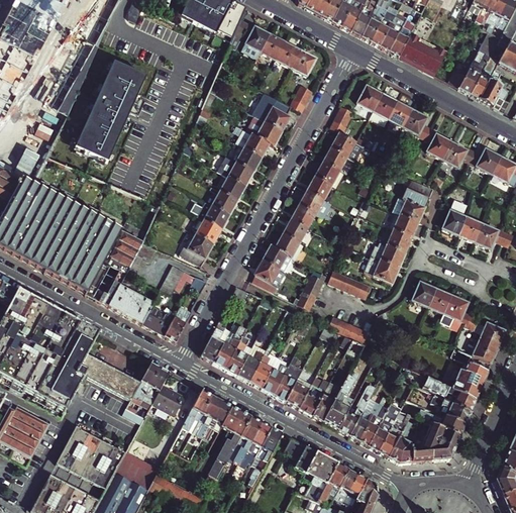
[(17,0),(17,1),(56,20),(66,0),(17,0)]
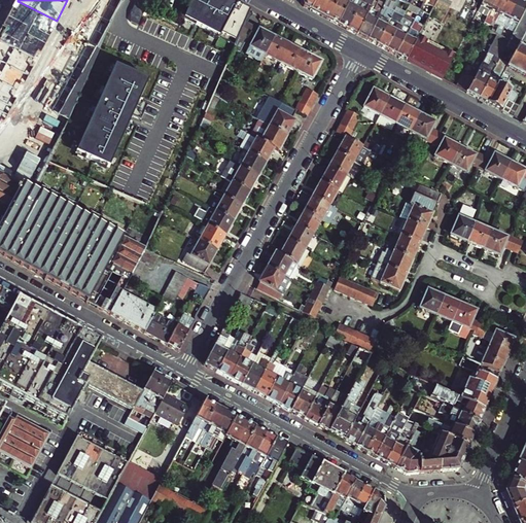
[(239,8),(249,13),(252,6),(240,0),(190,0),(184,15),(220,34),(222,30),(238,38),(243,27),(233,22),(239,8)]
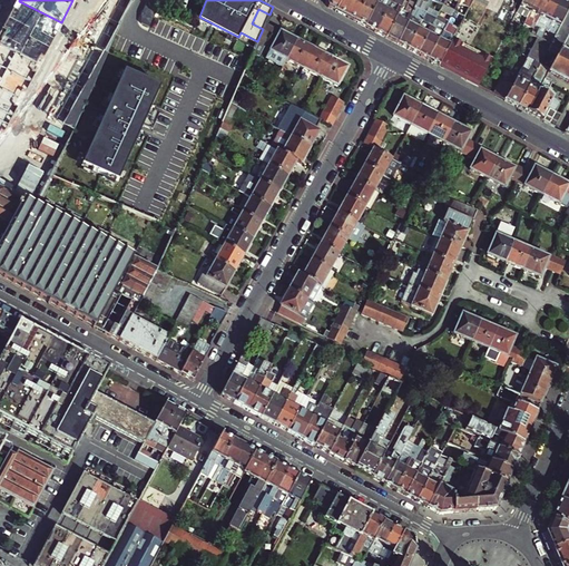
[(340,0),(336,7),(346,11),(352,0),(340,0)]
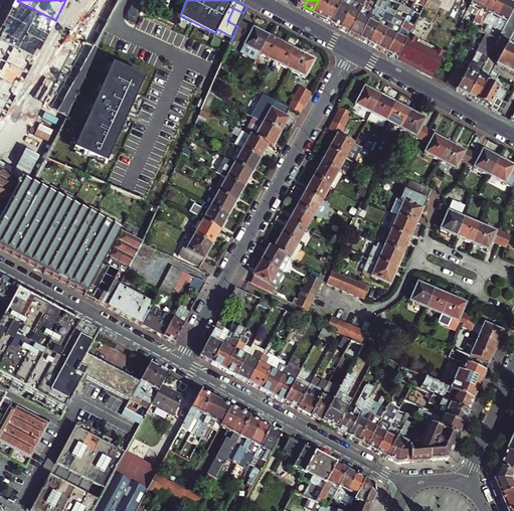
[(318,0),(313,10),(321,15),(329,0),(318,0)]
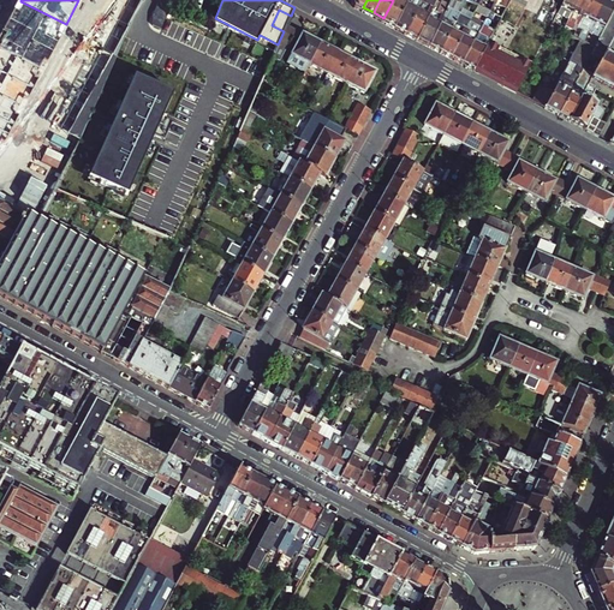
[(393,0),(383,18),(395,24),(409,0),(393,0)]
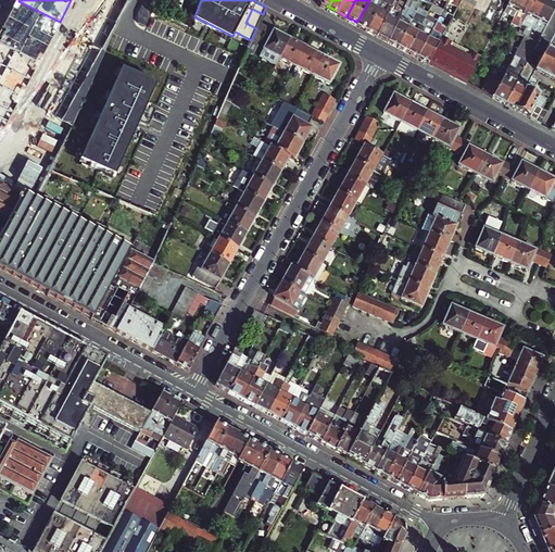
[(369,0),(357,22),(368,27),(382,0),(369,0)]
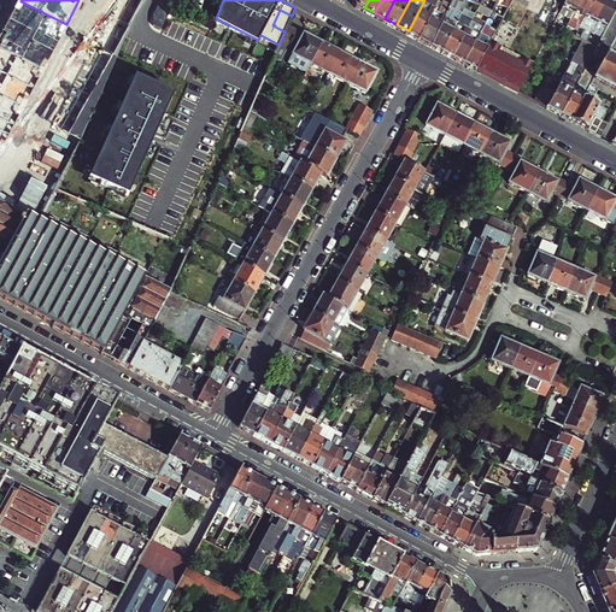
[(409,30),(420,36),(435,7),(436,5),(432,3),(433,0),(424,0),(409,30)]
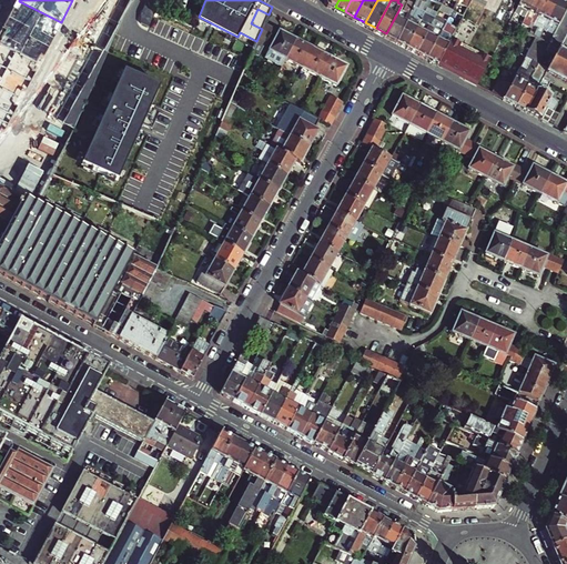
[(409,0),(405,9),(401,7),(386,33),(397,39),(416,4),(418,0),(409,0)]
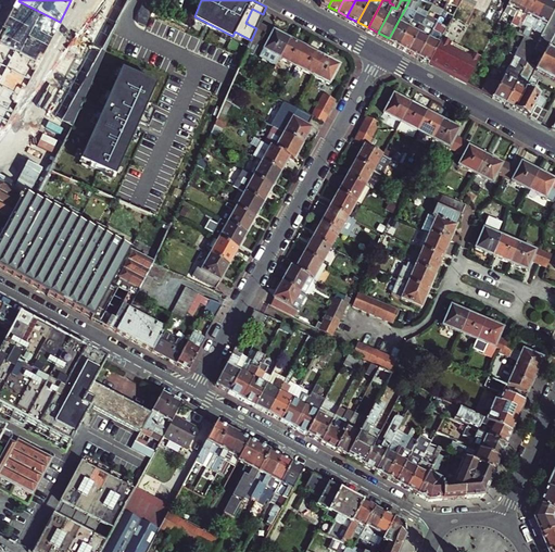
[(389,38),(399,44),(416,12),(420,4),(423,0),(420,0),(419,1),(416,0),(413,7),(407,4),(389,38)]
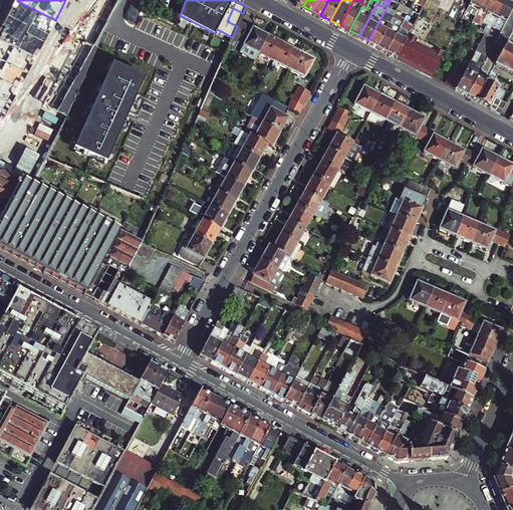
[(391,0),(389,4),(398,9),(401,2),(397,0),(391,0)]
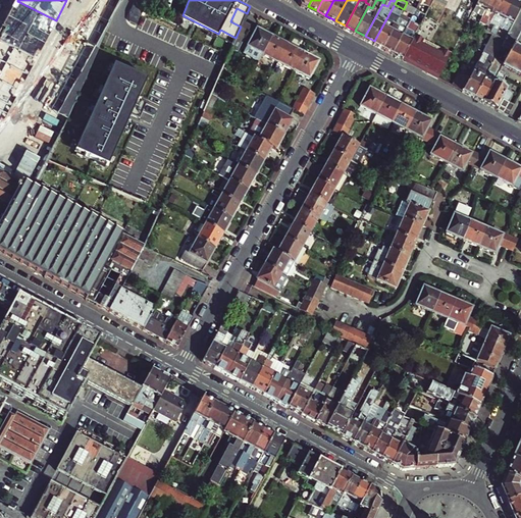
[(490,0),(487,7),(481,20),(479,23),(483,27),(488,29),(490,24),(493,18),(502,0),(490,0)]
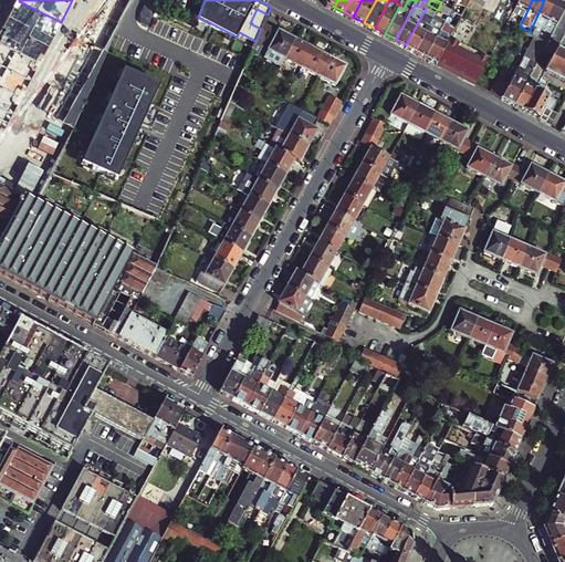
[(548,18),(557,0),(544,0),(535,20),(542,23),(545,17),(548,18)]
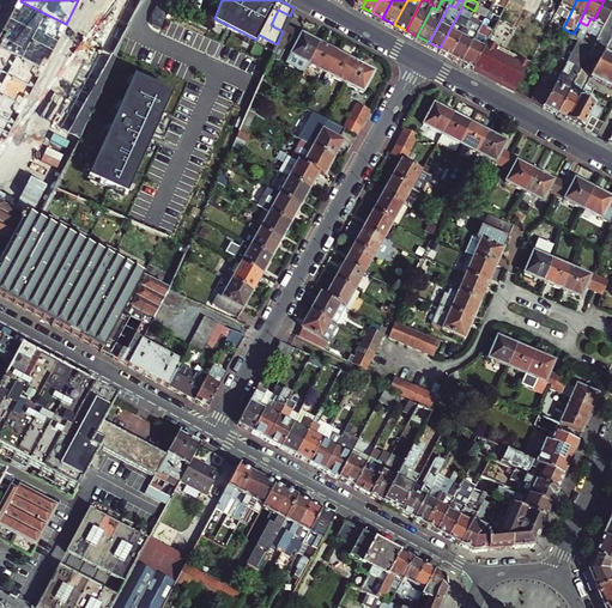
[(603,30),(611,10),(611,0),(604,0),(594,19),(592,25),(603,30)]
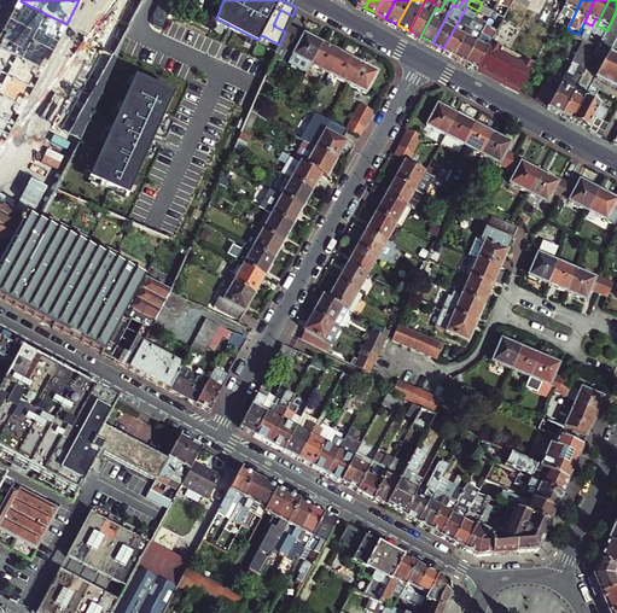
[(506,15),(495,9),(494,9),(492,13),(504,19),(506,15)]
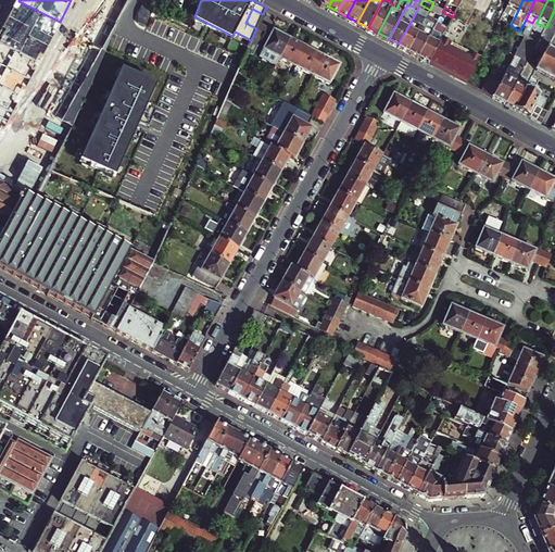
[(260,20),(263,14),(252,9),(246,23),(256,28),(260,20)]
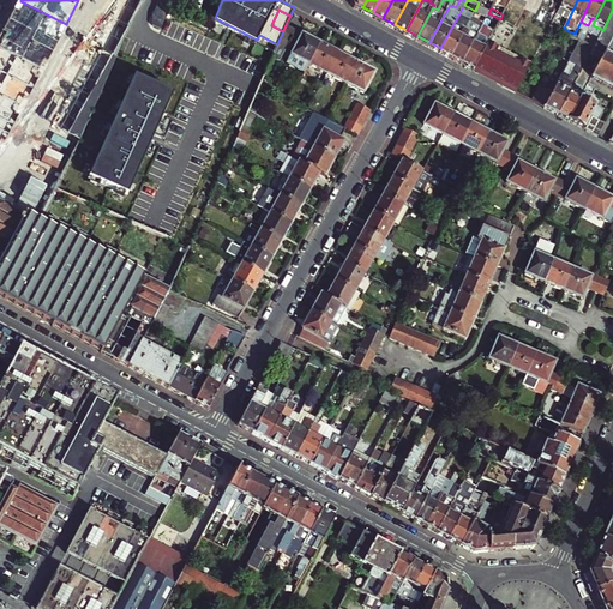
[(612,10),(604,30),(596,44),(607,50),(612,38),(612,10)]
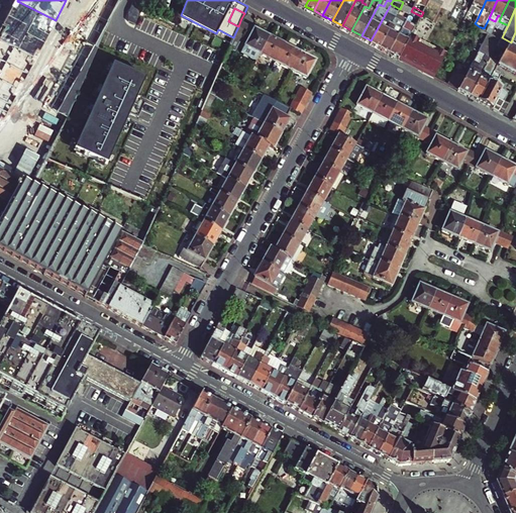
[(371,40),(380,45),(396,16),(387,11),(371,40)]
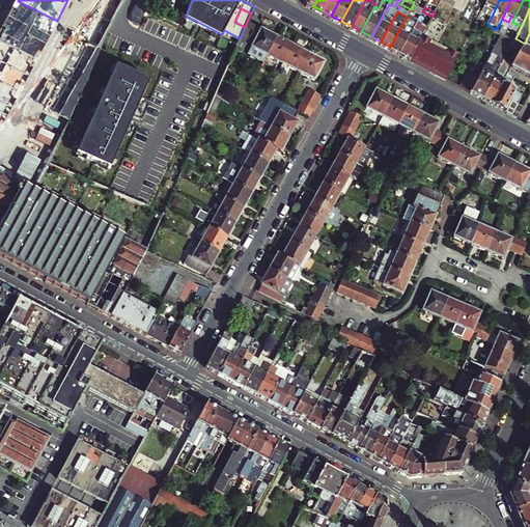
[(481,11),(478,20),(487,24),(490,21),(486,20),(489,16),(481,11)]
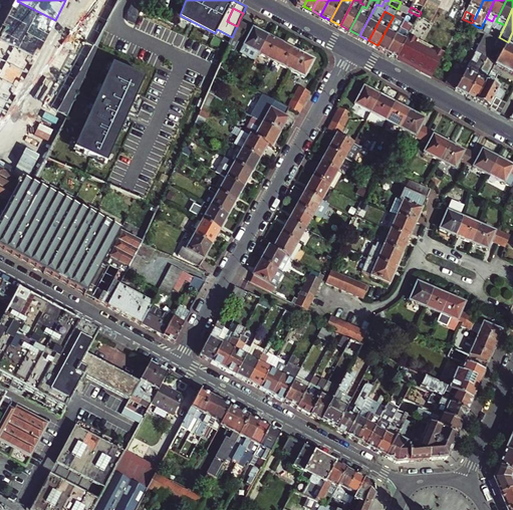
[(377,45),(388,50),(404,21),(394,15),(394,16),(377,45)]
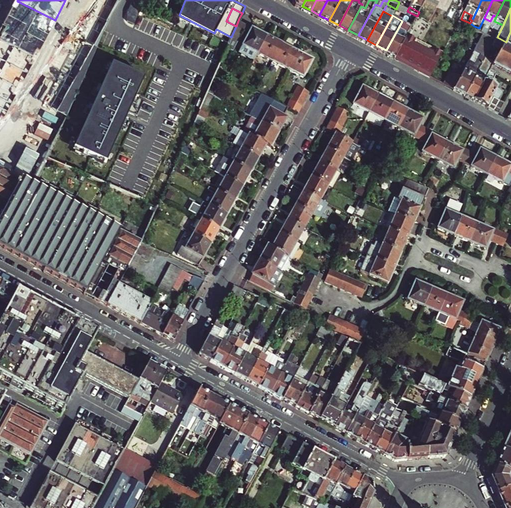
[(395,55),(413,23),(404,17),(402,21),(386,50),(395,55)]
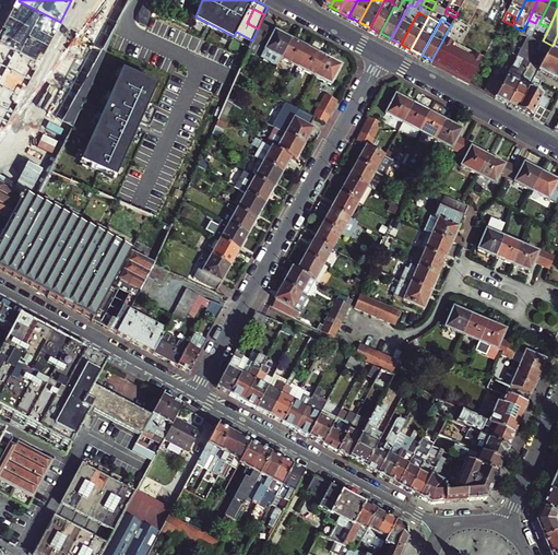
[(270,25),(261,20),(258,28),(252,40),(249,48),(258,54),(270,25)]
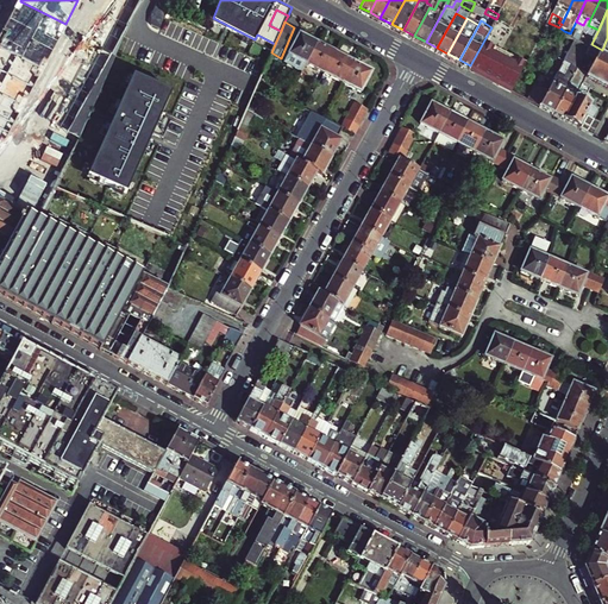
[(583,35),(572,29),(570,33),(577,37),(581,39),(583,35)]
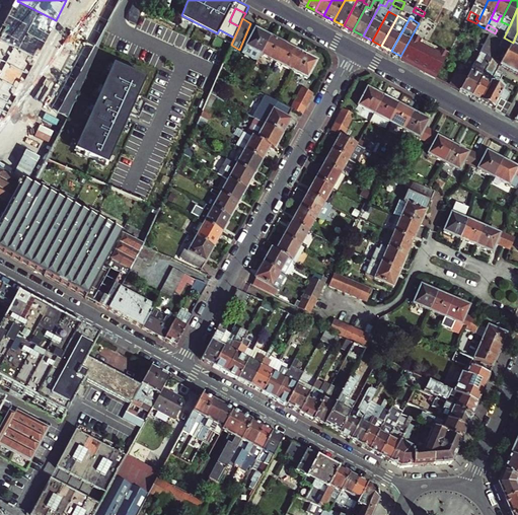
[(263,52),(272,33),(256,25),(247,43),(263,52)]
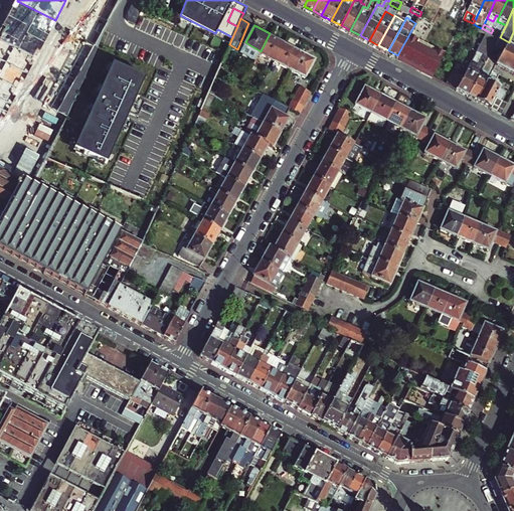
[(482,28),(477,26),(474,32),(480,36),(475,45),(479,47),(481,44),(488,31),(482,28)]
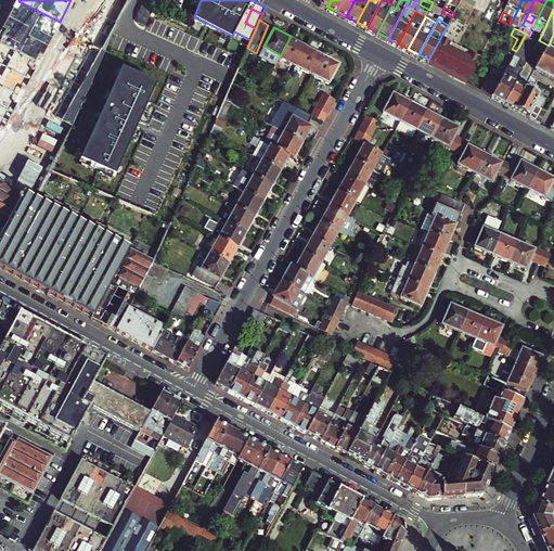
[(297,64),(307,45),(291,36),(281,55),(297,64)]
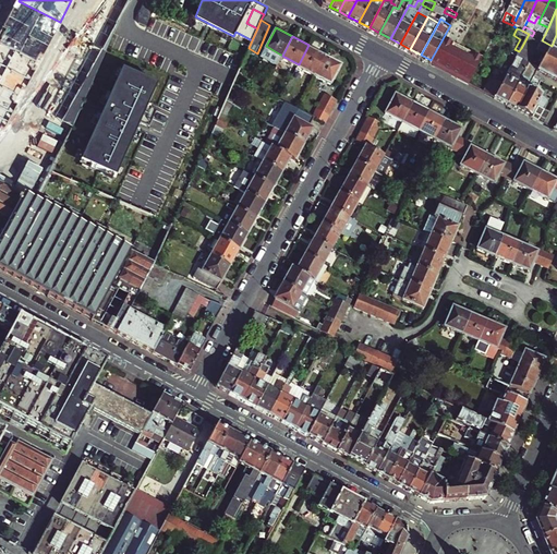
[(470,81),(482,59),(447,40),(437,61),(459,72),(458,74),(470,81)]
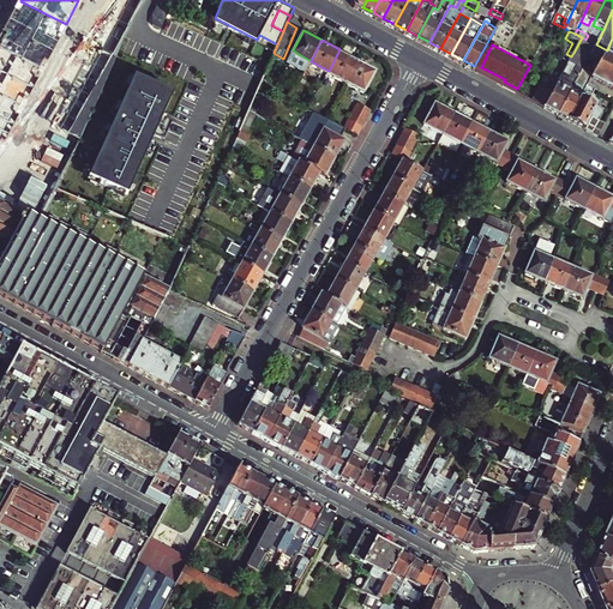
[(346,79),(358,59),(354,58),(340,49),(329,71),(346,79)]
